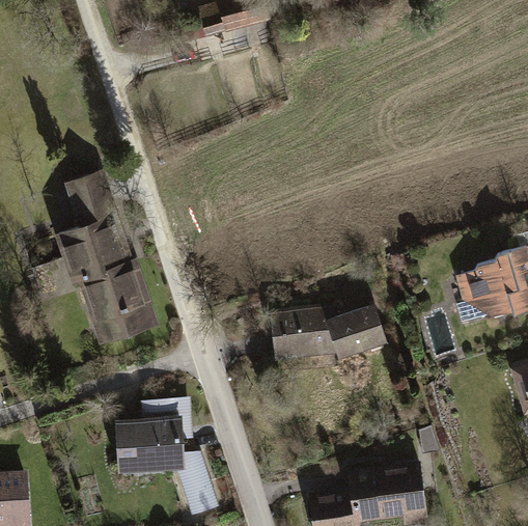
[(195,2),(204,33),(256,18),(251,0),(202,0),(195,2)]
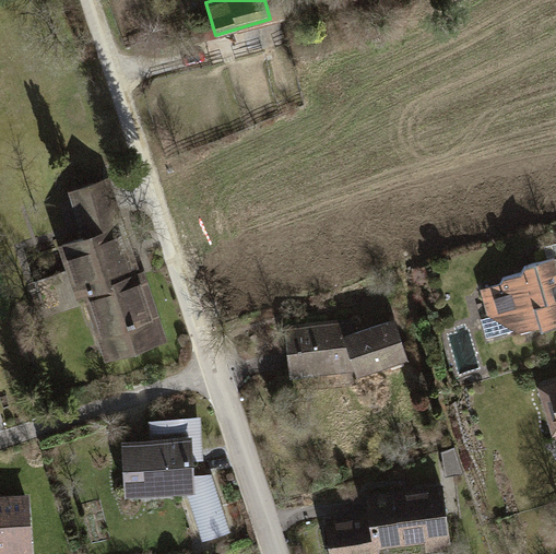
[(84,303),(104,362),(166,341),(146,279),(140,281),(106,175),(67,188),(82,235),(57,244),(77,305),(84,303)]
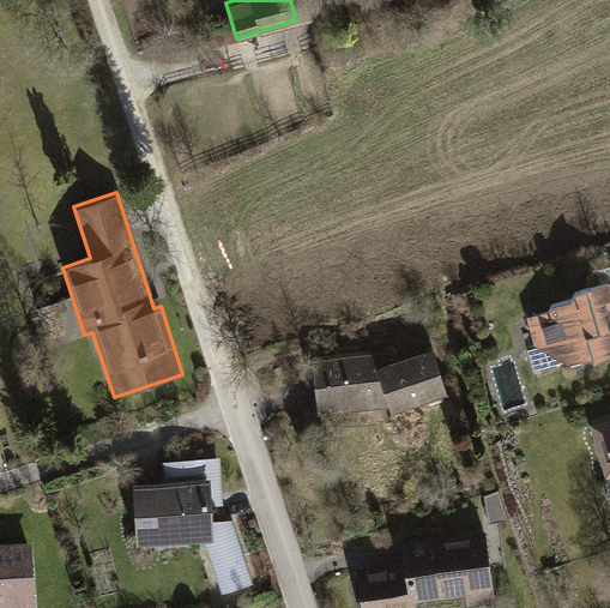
[(551,312),(525,320),(533,347),(524,349),(532,374),(592,357),(593,362),(609,357),(609,284),(609,281),(574,292),(577,299),(549,307),(551,312)]
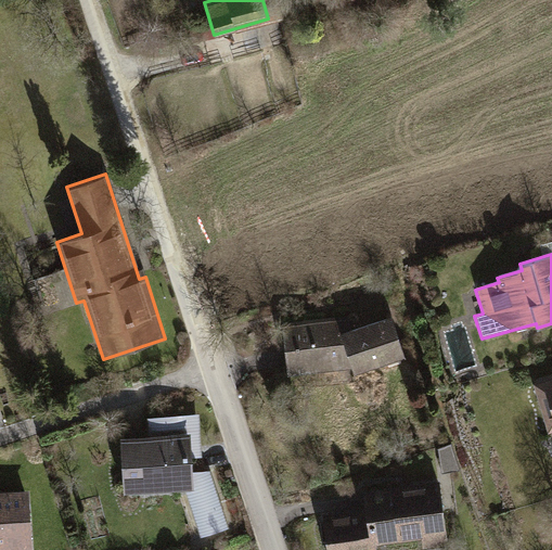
[(392,315),(349,328),(348,317),(283,322),(287,374),(349,369),(351,373),(405,357),(392,315)]
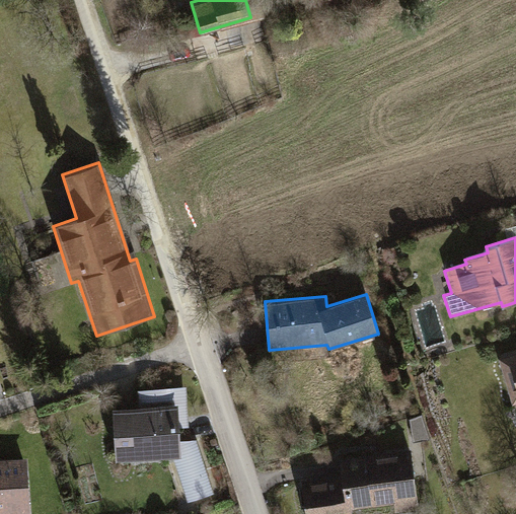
[(515,402),(515,349),(497,354),(511,405),(515,402)]
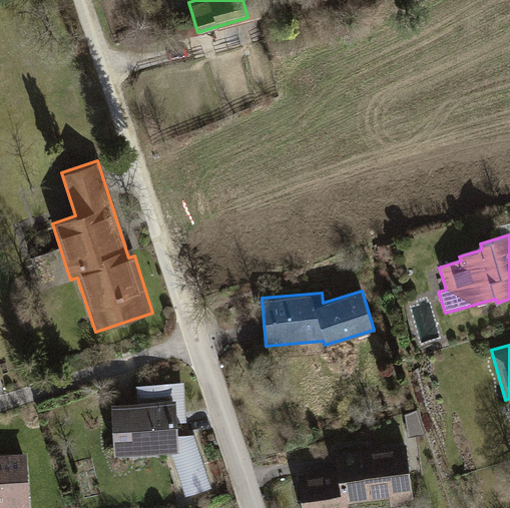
[(112,405),(115,457),(179,454),(177,424),(185,423),(183,383),(135,386),(136,403),(112,405)]
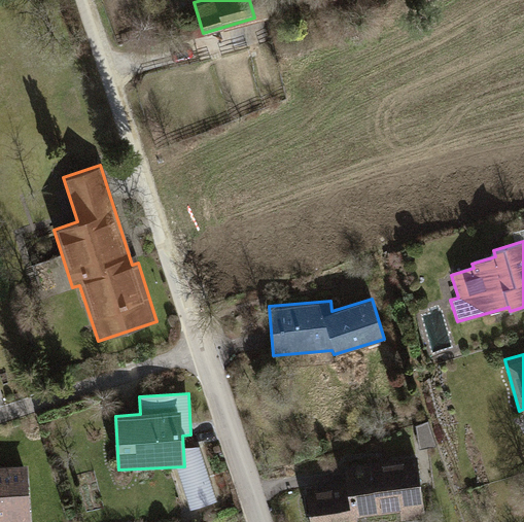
[(416,424),(418,446),(437,446),(428,419),(416,424)]
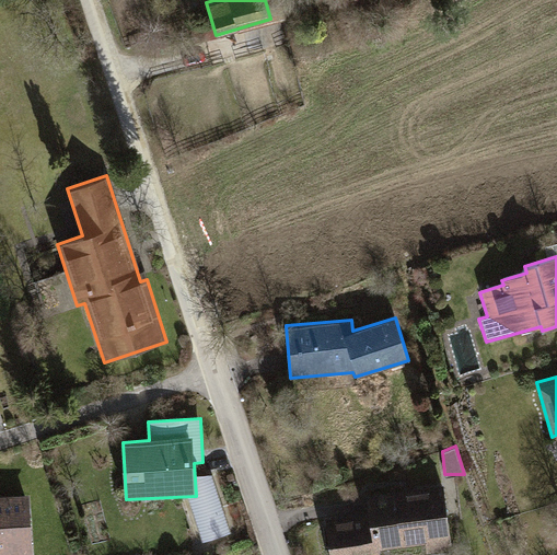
[(371,513),(376,552),(450,542),(442,485),(369,494),(371,513)]
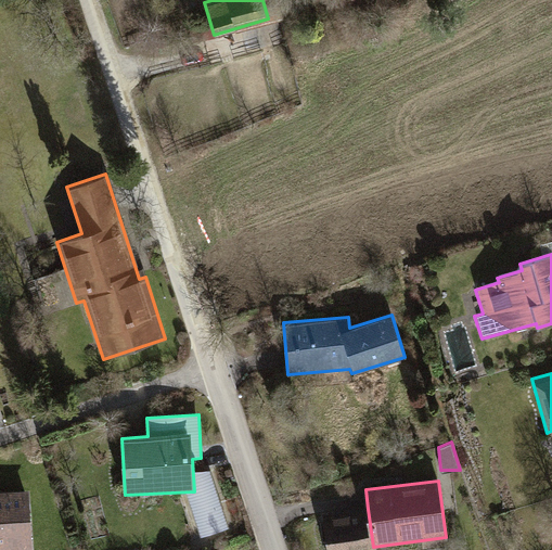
[(0,549),(31,549),(28,489),(0,491),(0,549)]
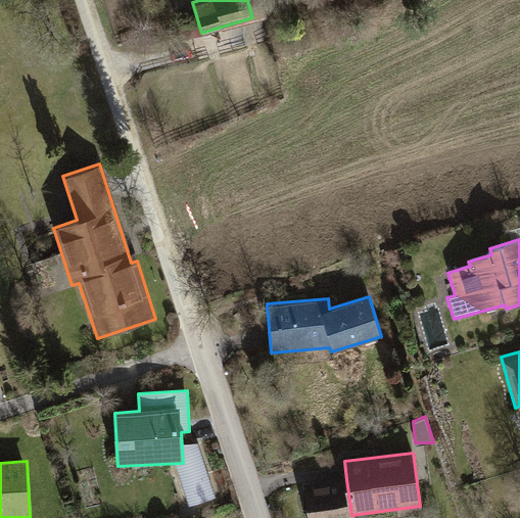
[(301,484),(305,517),(351,517),(351,515),(346,479),(301,484)]
